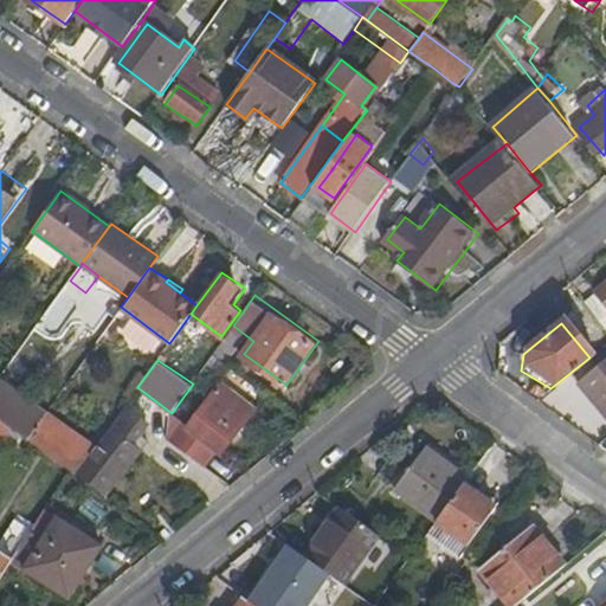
[(605,367),(581,389),(595,404),(603,398),(605,401),(605,367)]
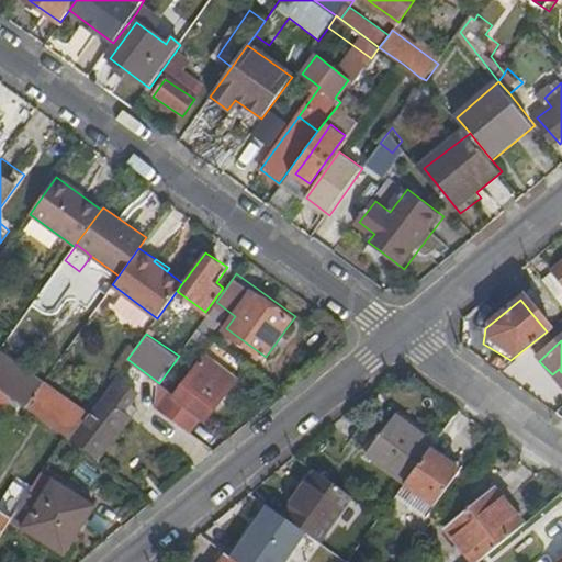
[(238,380),(205,356),(175,396),(172,395),(160,411),(190,433),(202,418),(206,422),(238,380)]
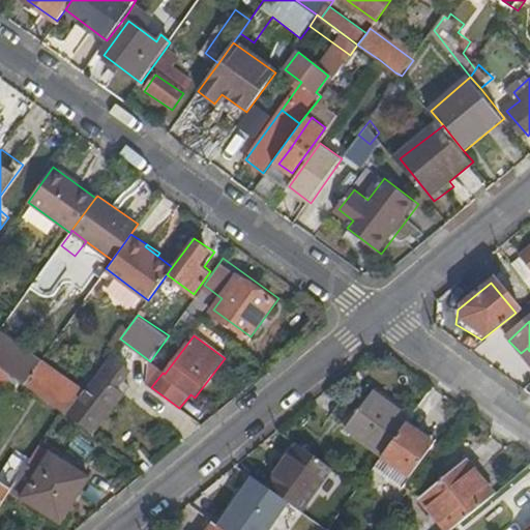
[(92,378),(49,348),(23,382),(60,410),(66,414),(92,378)]
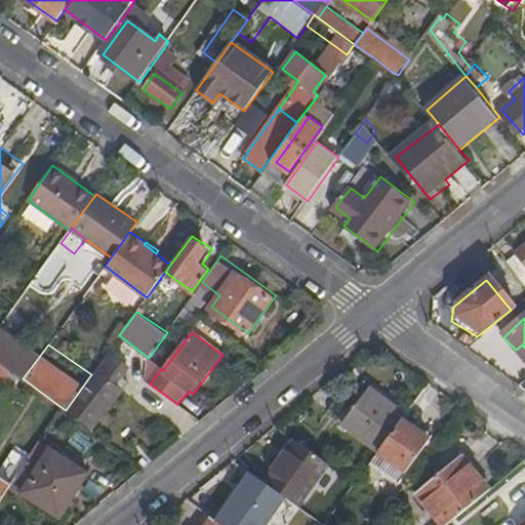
[(524,348),(522,345),(516,350),(524,361),(524,348)]
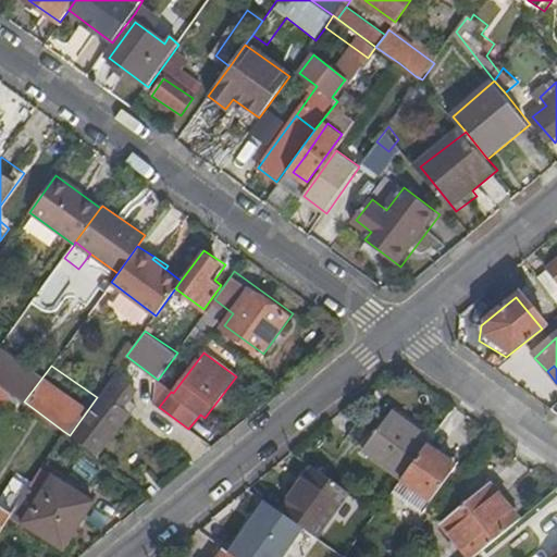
[(136,385),(115,371),(97,397),(70,435),(98,456),(130,411),(122,405),(136,385)]
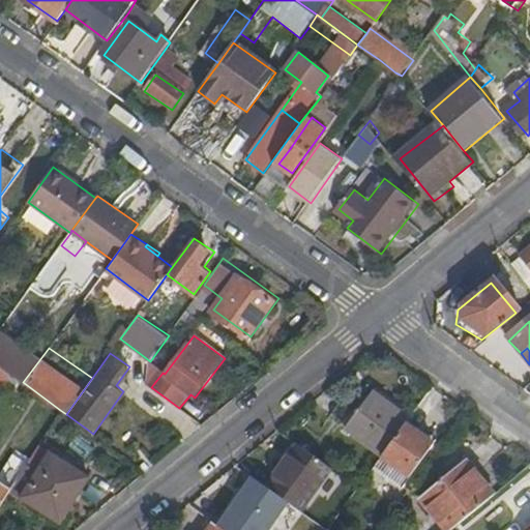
[(0,364),(0,387),(10,373),(0,364)]
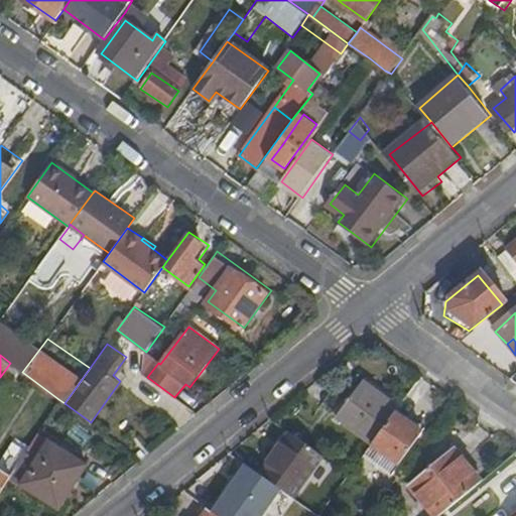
[(338,414),(371,441),(391,414),(398,405),(364,379),(338,414)]
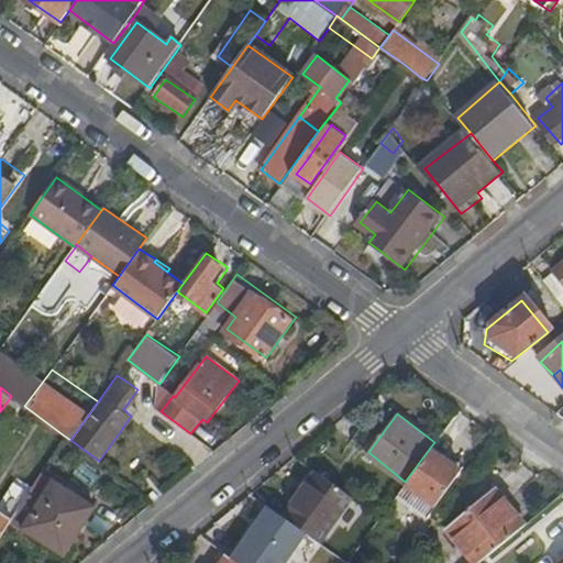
[(457,474),(427,452),(405,482),(401,486),(431,509),(457,474)]
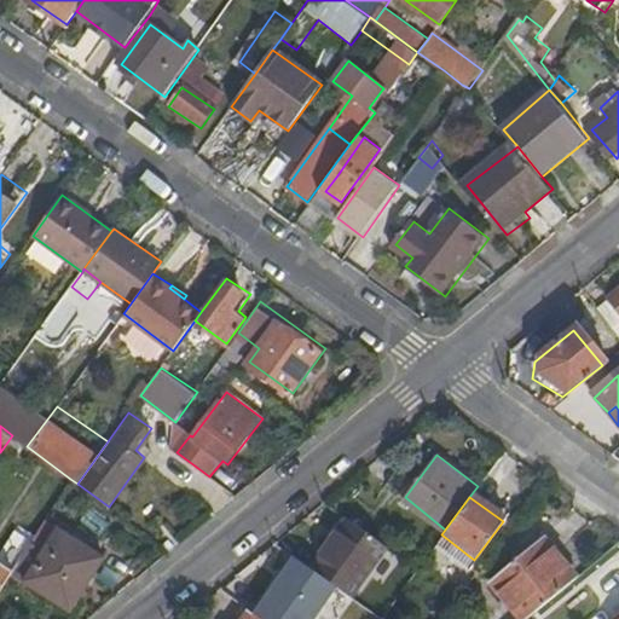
[(56,527),(42,520),(27,543),(40,551),(56,527)]
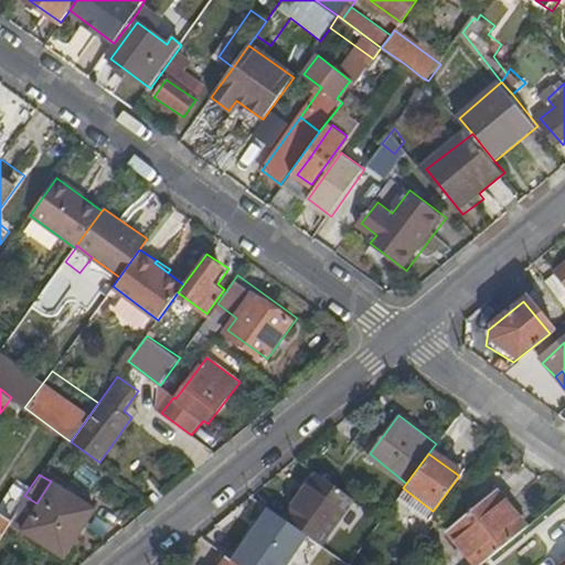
[(328,532),(352,499),(320,476),(295,507),(328,532)]
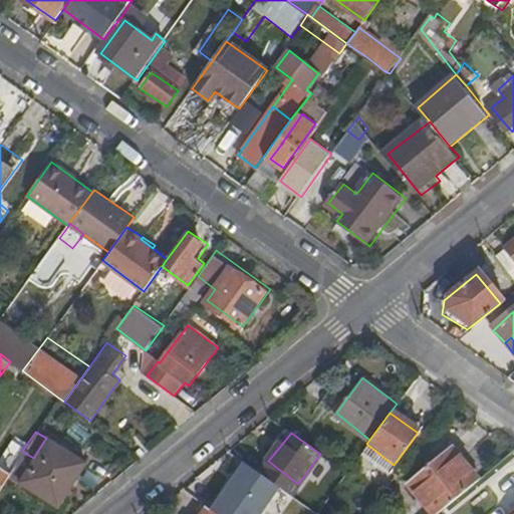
[(85,463),(46,438),(33,458),(17,481),(55,507),(85,463)]
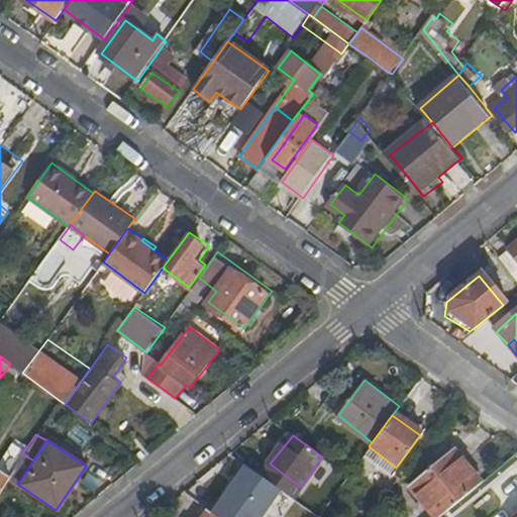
[(430,516),(438,516),(480,484),(452,450),(408,487),(430,516)]
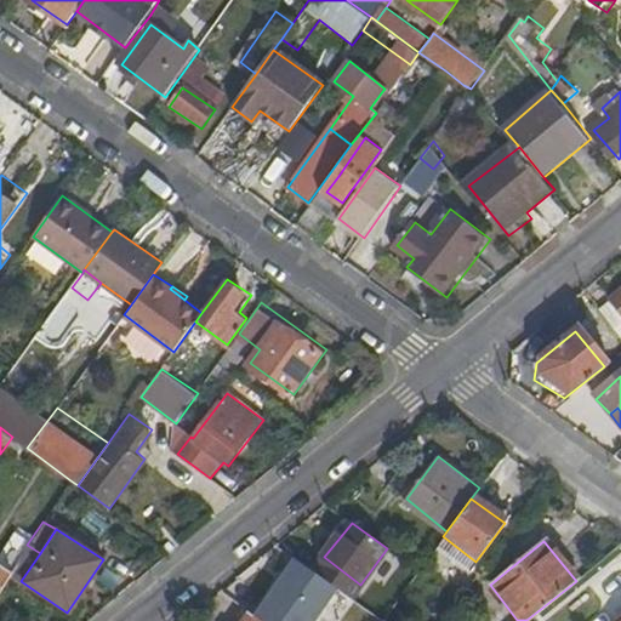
[(308,620),(325,600),(294,580),(272,608),(286,619),(294,609),(308,620)]
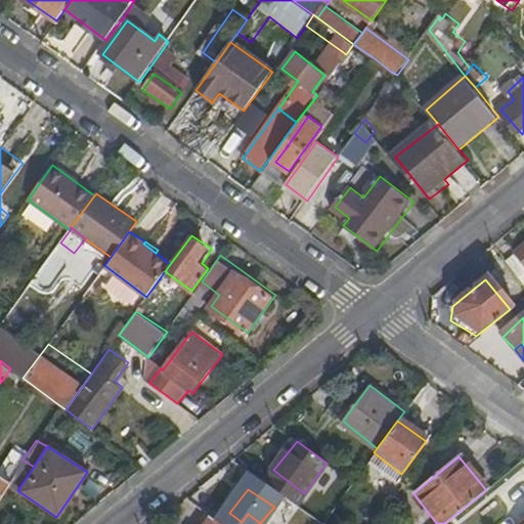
[(303,523),(319,523),(321,522),(306,512),(303,516),(307,519),(303,523)]
